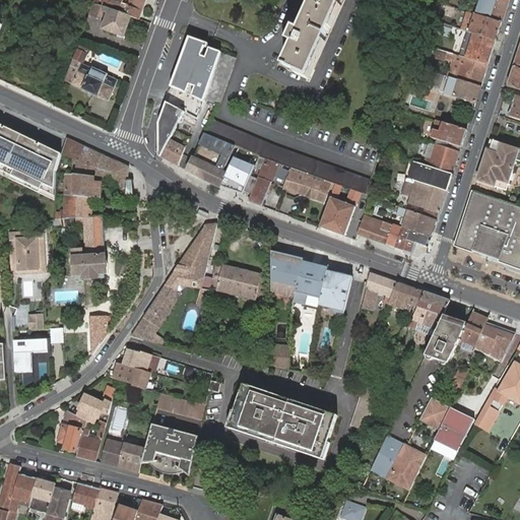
[(131,16),(139,19),(146,0),(123,0),(124,1),(121,0),(111,0),(109,8),(131,16)]
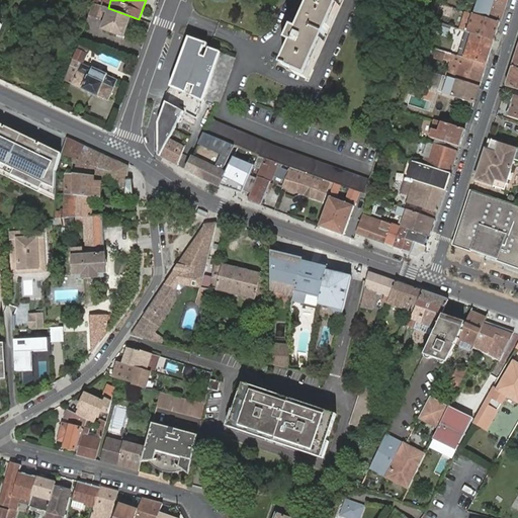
[(307,76),(338,6),(325,0),(308,0),(294,29),(293,27),(291,30),(288,37),(287,40),(289,41),(279,63),(283,65),(282,65),(296,71),(307,76)]
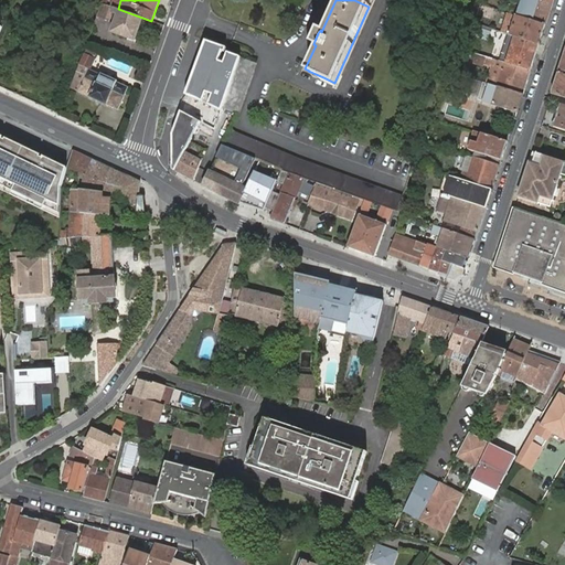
[(516,16),(545,25),(553,0),(525,0),(522,14),(518,13),(516,16)]
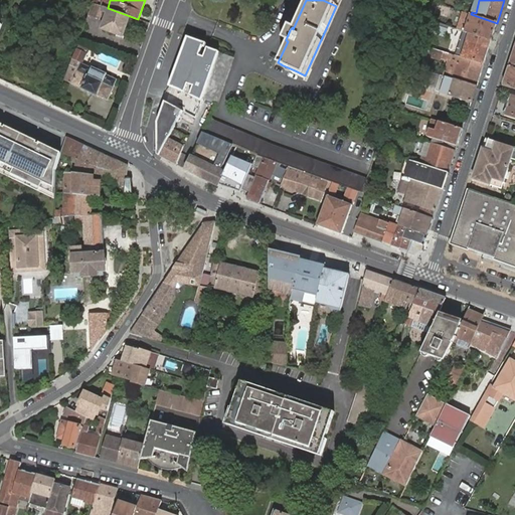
[(101,6),(99,5),(93,3),(89,16),(97,19),(98,16),(101,6)]
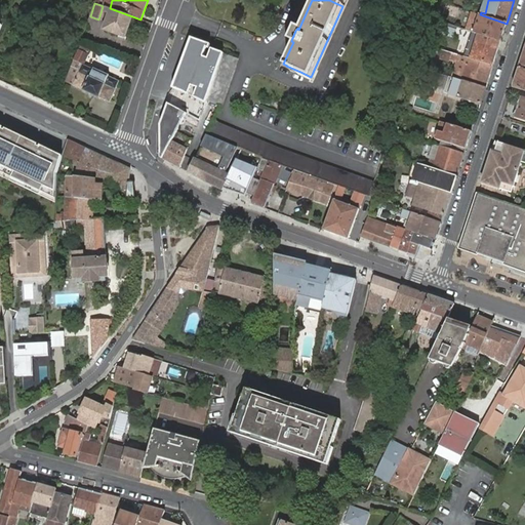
[(110,8),(108,7),(106,11),(110,13),(108,18),(104,30),(119,35),(123,36),(125,37),(132,16),(110,8)]
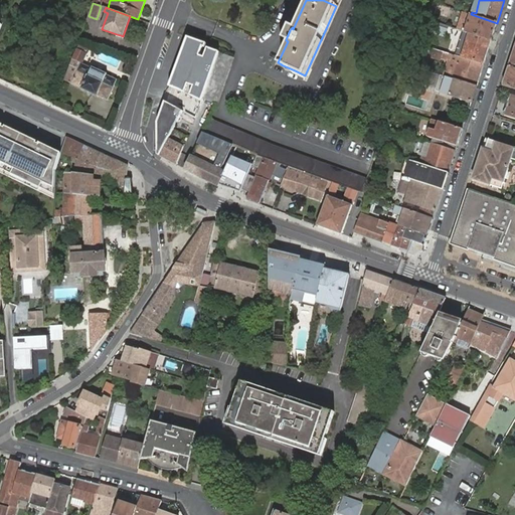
[(471,14),(465,13),(460,30),(463,31),(466,32),(471,14)]
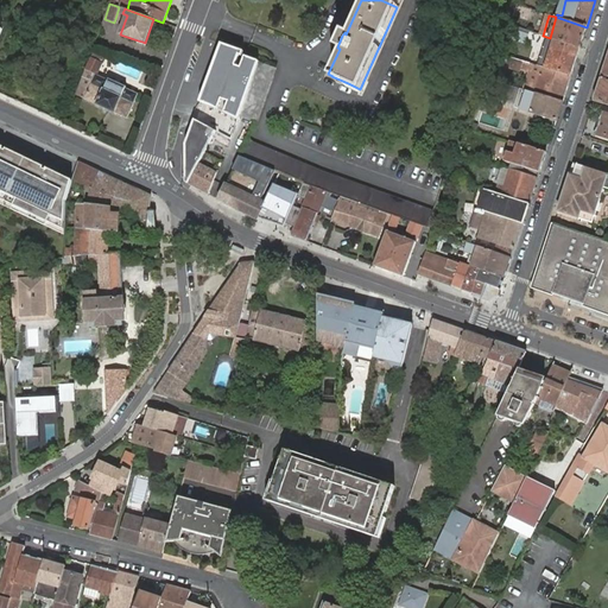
[(555,39),(580,48),(587,27),(556,17),(550,38),(555,39)]
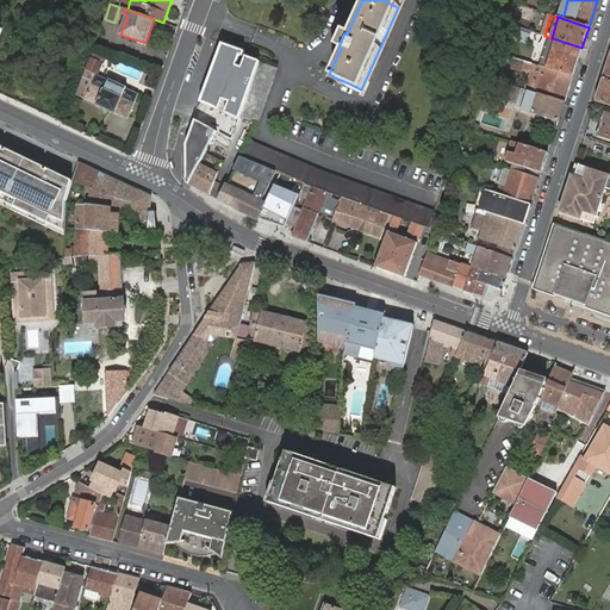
[(573,76),(582,48),(556,39),(552,38),(548,37),(545,48),(553,51),(549,60),(542,57),(540,66),(547,68),(573,76)]
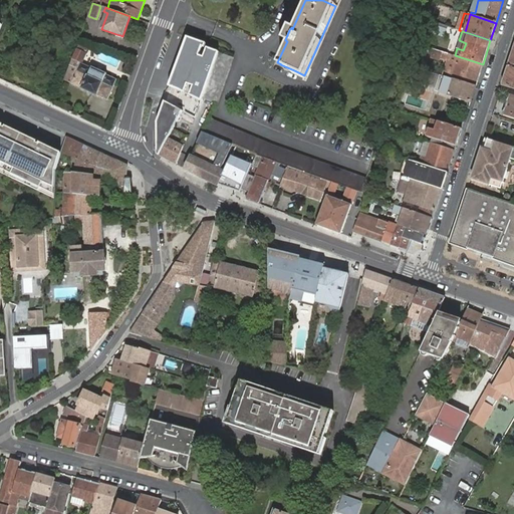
[(214,65),(219,52),(207,49),(204,57),(198,55),(203,42),(188,37),(182,53),(204,61),(212,64),(214,65)]
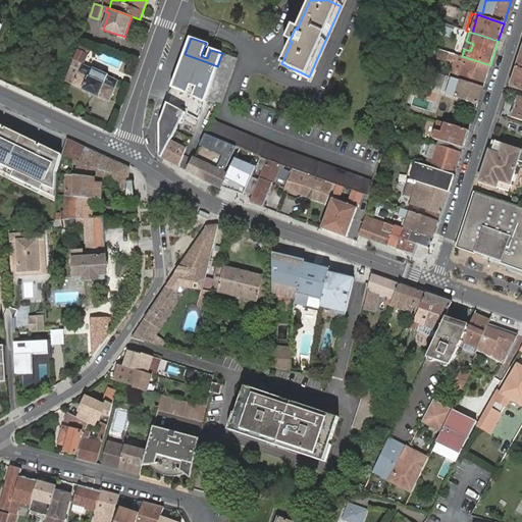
[(466,41),(464,49),(470,51),(473,44),(466,41)]
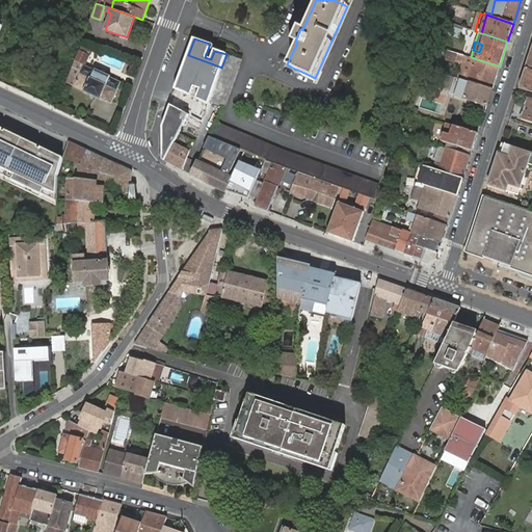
[(437,47),(430,45),(428,52),(440,56),(441,53),(436,52),(437,47)]
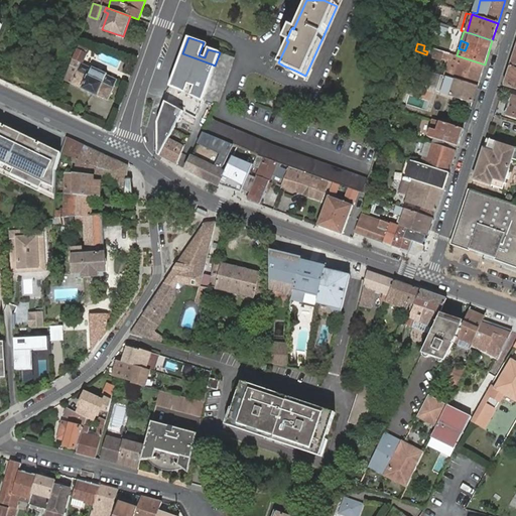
[(478,87),(485,65),(463,57),(457,55),(456,55),(424,45),(423,50),(427,51),(426,54),(454,62),(448,78),(456,80),(478,87)]
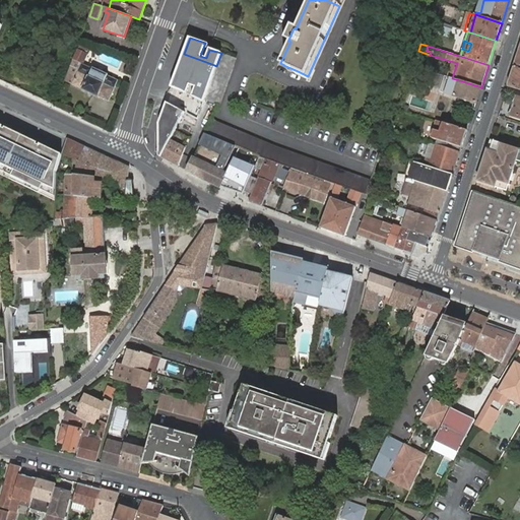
[(77,50),(73,60),(65,81),(72,84),(83,89),(99,96),(109,102),(119,80),(83,64),(87,54),(77,50)]
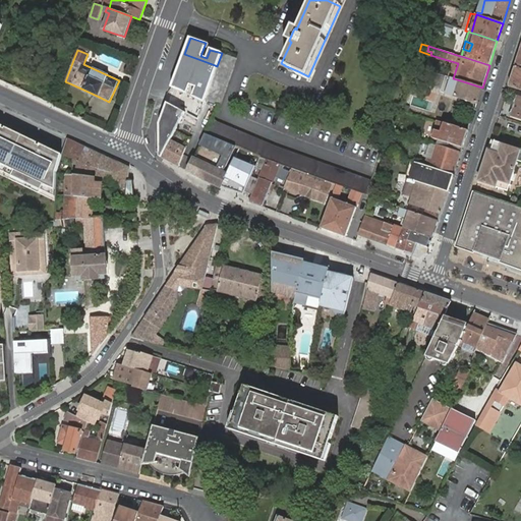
[(205,100),(219,106),(236,58),(235,57),(222,53),(217,66),(205,100)]
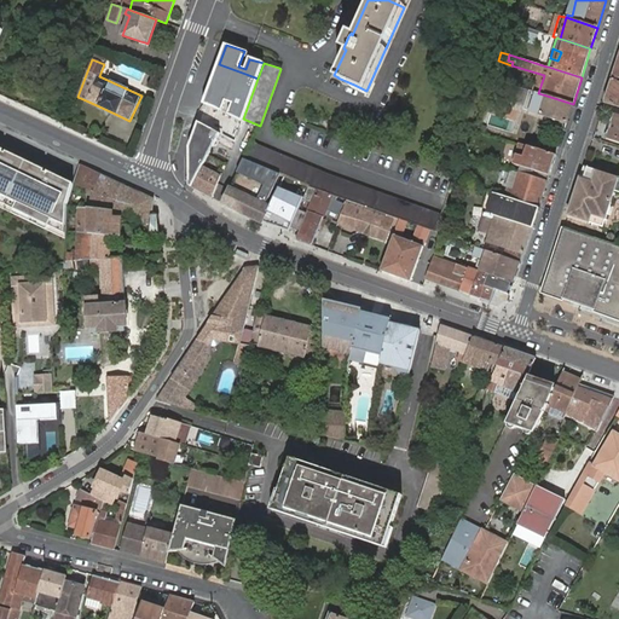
[(242,121),(243,119),(258,79),(255,77),(246,74),(219,64),(209,87),(235,98),(229,115),(242,121)]
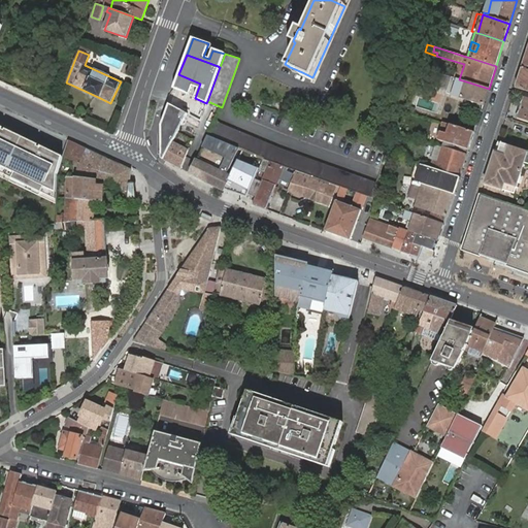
[(527,70),(522,68),(516,88),(527,91),(527,70)]
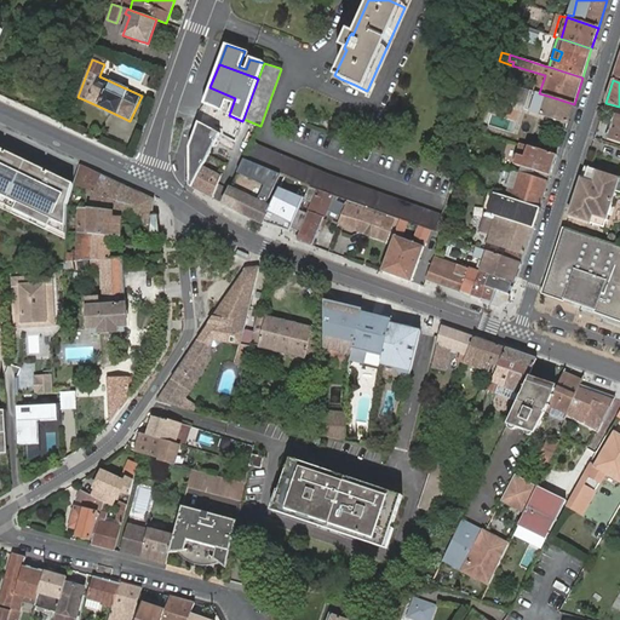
[(217,109),(229,115),(235,98),(210,87),(205,103),(216,109),(217,109)]
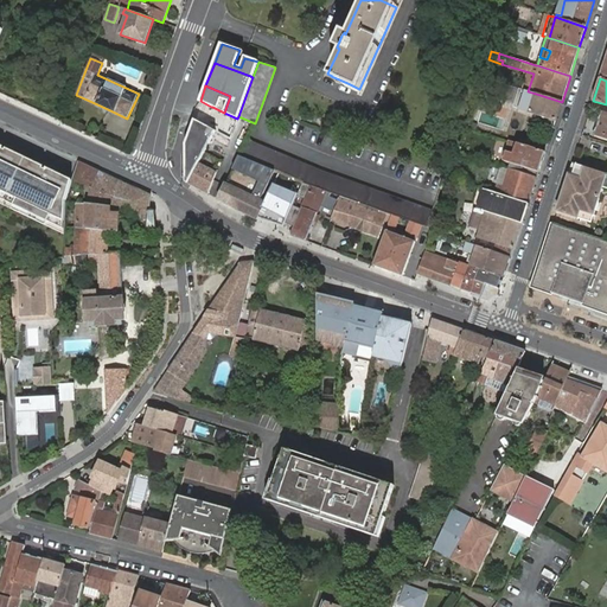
[(528,91),(519,88),(513,107),(522,109),(528,91)]
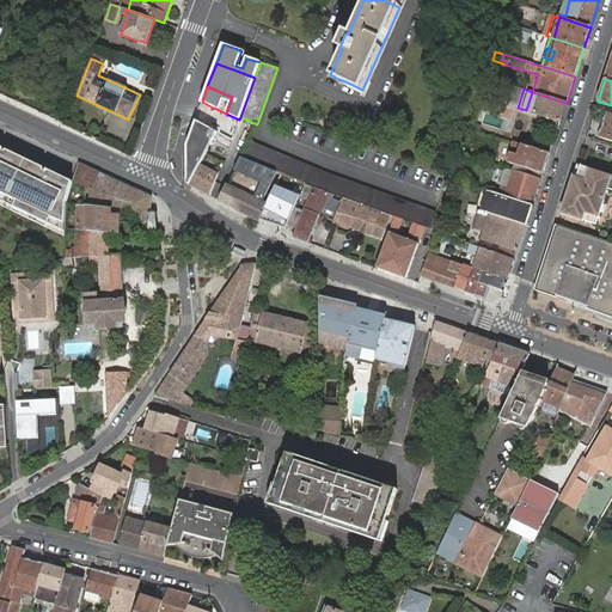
[(560,121),(567,103),(540,95),(532,92),(526,110),(534,114),(543,116),(542,122),(558,128),(560,121)]
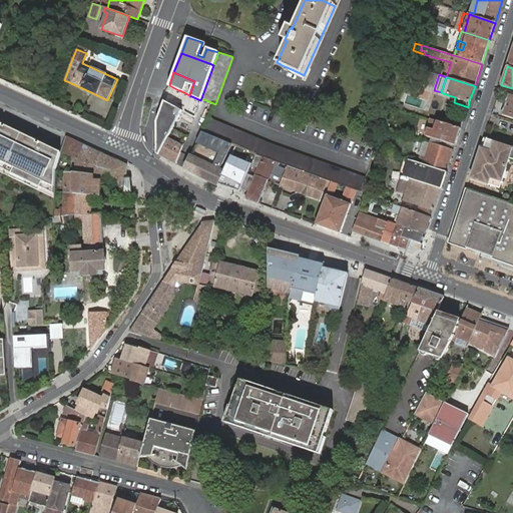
[(512,95),(509,94),(502,115),(512,118),(512,95)]
